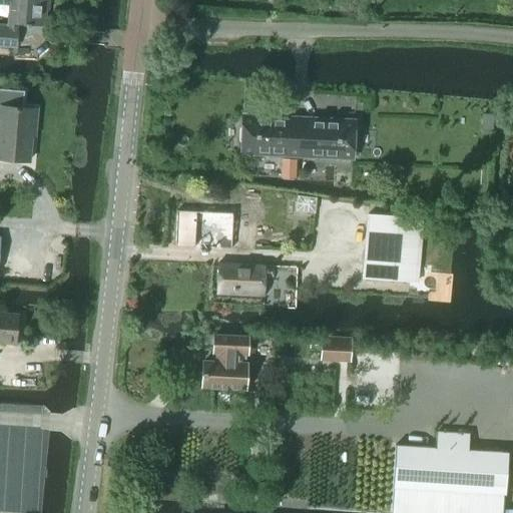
[(10,0),(15,7),(15,9),(12,9),(11,21),(14,22),(14,23),(26,24),(25,27),(27,27),(27,31),(41,32),(42,25),(43,25),(45,0),(10,0)]
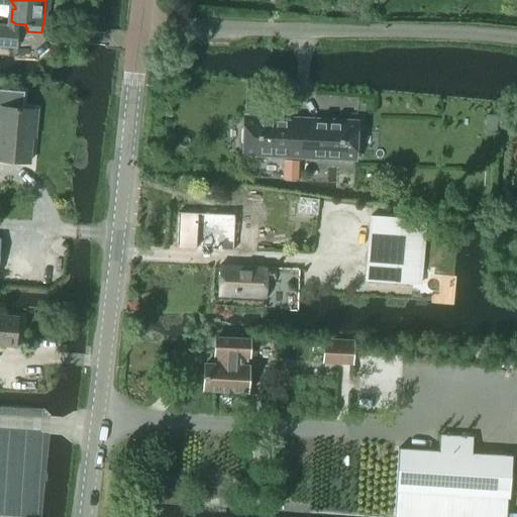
[(0,43),(15,45),(17,29),(0,27),(0,43)]
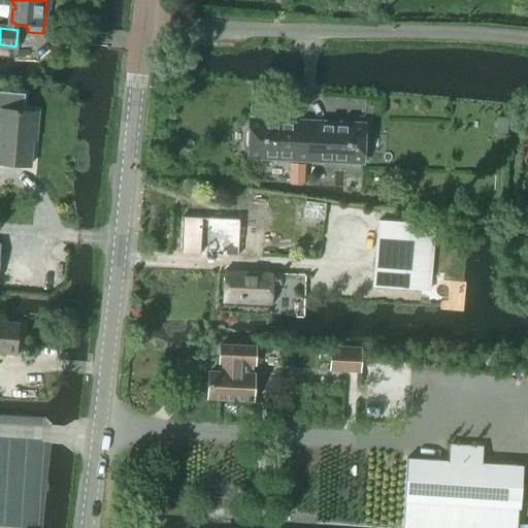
[(23,111),(24,95),(0,92),(0,116),(1,116),(0,130),(0,164),(29,167),(31,139),(34,139),(36,112),(23,111)]
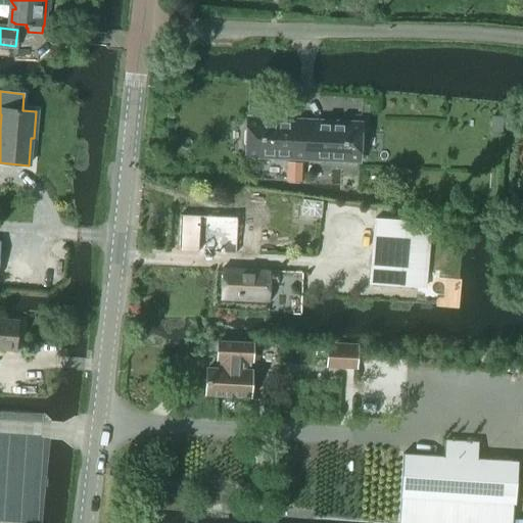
[(492,116),(491,134),(503,134),(503,117),(492,116)]
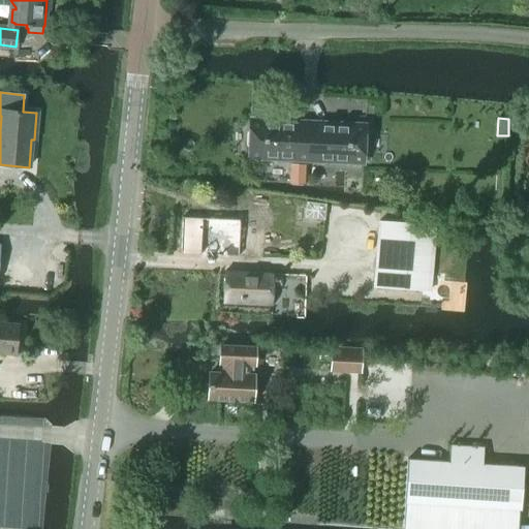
[(306,158),(308,125),(250,122),(249,129),(246,132),(246,146),(249,149),(248,156),(263,156),(267,159),(275,160),(278,157),(306,158)]
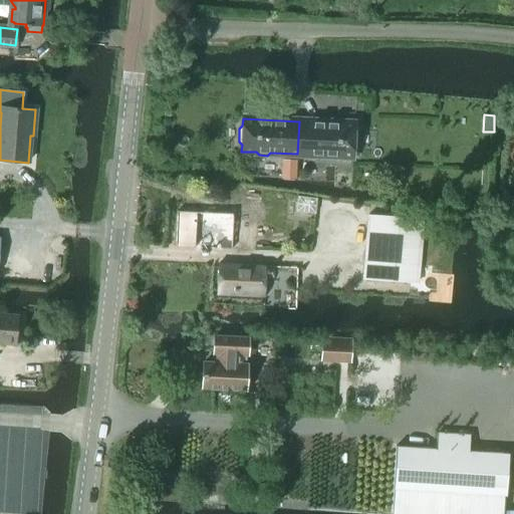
[(352,157),(353,150),(356,147),(356,134),(353,131),(354,123),(299,121),(297,154),(324,155),(327,158),(335,159),(338,156),(352,157)]
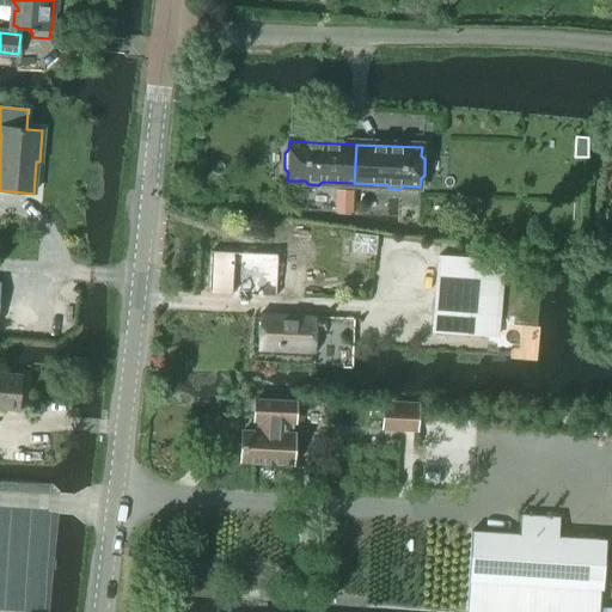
[(210,251),(208,294),(276,298),(277,262),(304,263),(305,250),(277,249),(277,255),(210,251)]
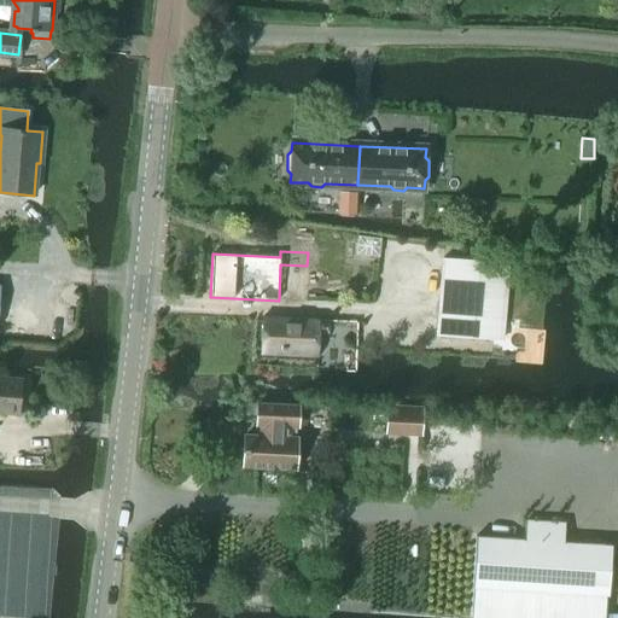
[(441,257),(435,334),(502,340),(508,263),(441,257)]
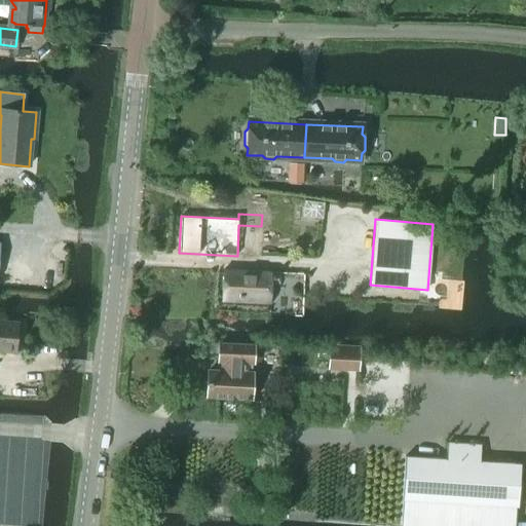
[(223,270),(222,301),(269,303),(271,272),(223,270)]
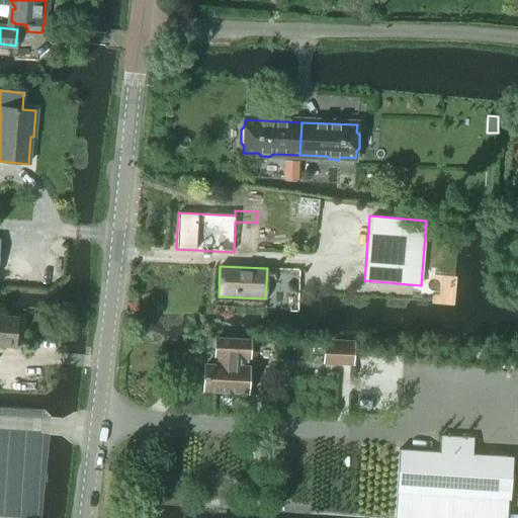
[(0,317),(0,346),(15,348),(18,319),(0,317)]
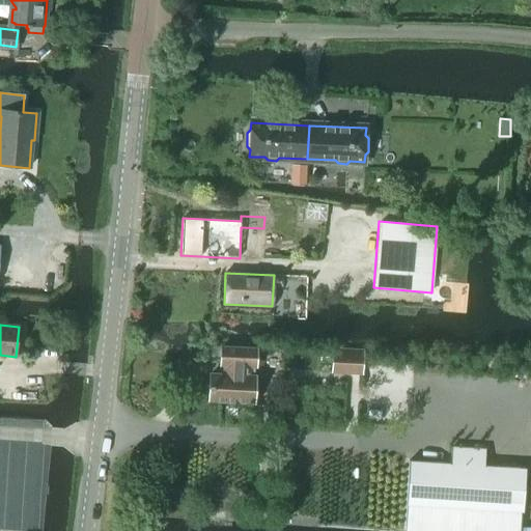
[(362,374),(363,350),(332,348),(331,373),(362,374)]
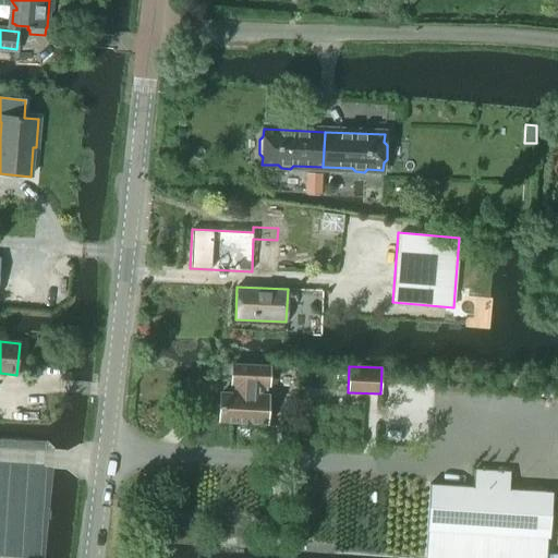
[(269,388),(269,370),(233,367),(232,386),(240,386),(239,397),(221,396),(220,423),(267,425),(268,399),(264,399),(265,388),(269,388)]
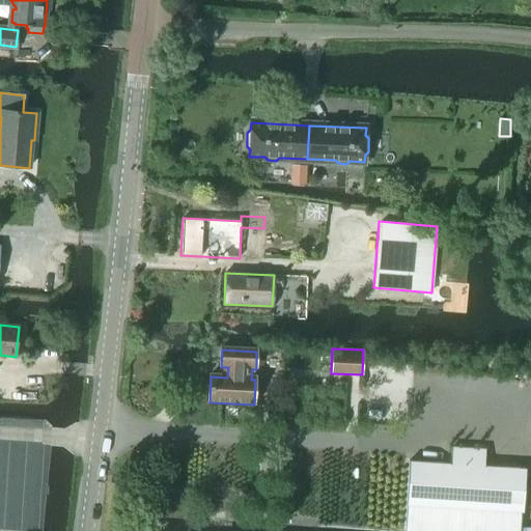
[(407,504),(404,530),(530,530),(530,528),(521,527),(522,511),(524,512),(526,469),(485,467),(486,450),(451,448),(450,465),(409,462),(407,504)]
